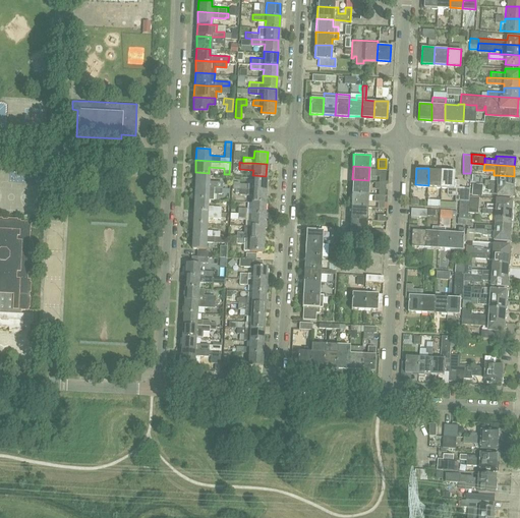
[(428,168),(428,185),(441,186),(442,169),(428,168)]
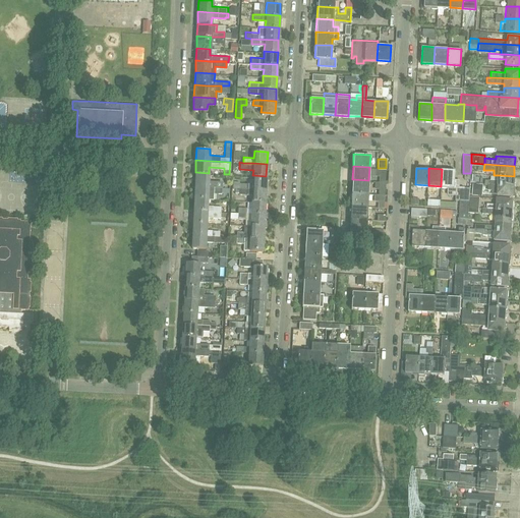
[(454,170),(442,169),(441,186),(447,186),(447,193),(455,193),(456,185),(456,183),(454,183),(454,170)]
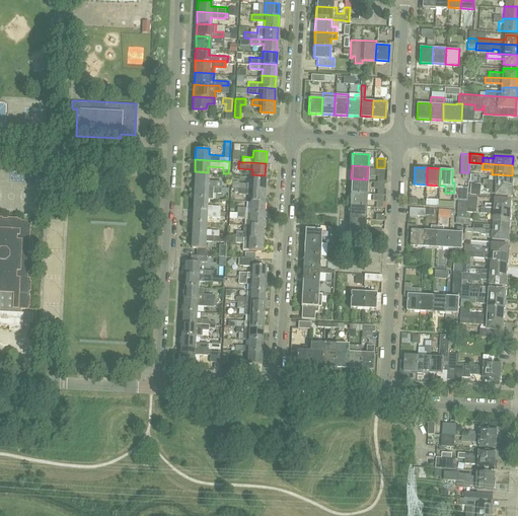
[(208,179),(208,172),(195,171),(194,183),(220,186),(224,186),(224,181),(220,180),(208,179)]
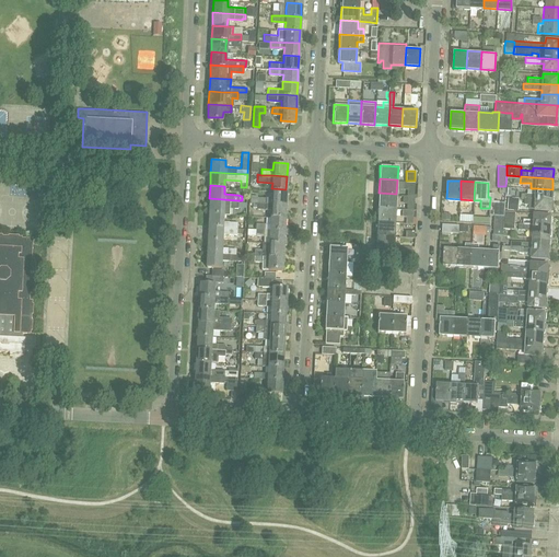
[(286,202),(286,189),(271,188),(271,196),(257,196),(248,196),(248,200),(252,200),(286,202)]
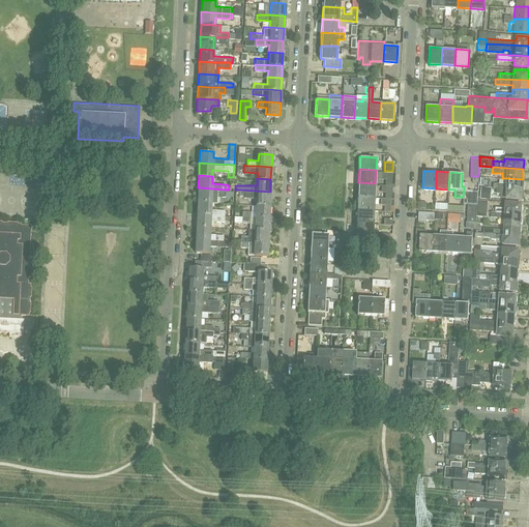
[(524,184),(524,179),(523,179),(507,178),(506,182),(490,181),(490,183),(488,183),(488,186),(522,188),(522,184),(524,184)]
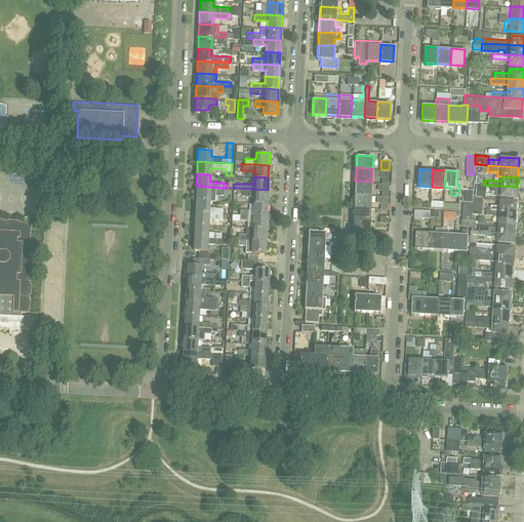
[(371,195),(371,182),(355,181),(354,194),(371,195)]
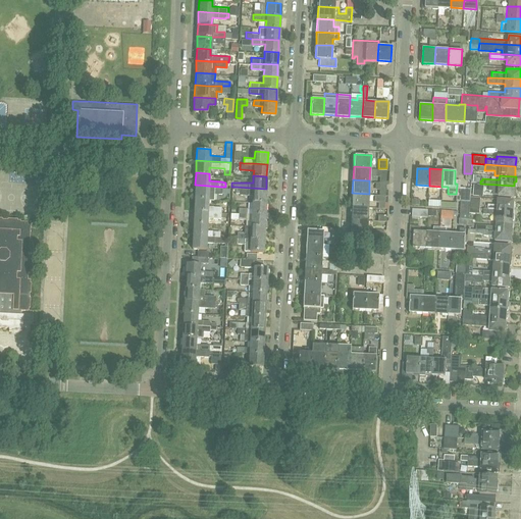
[(514,190),(514,188),(514,186),(480,184),(473,183),(472,194),(485,195),(485,189),(488,189),(499,190),(499,195),(509,195),(513,195),(515,195),(515,190),(514,190)]
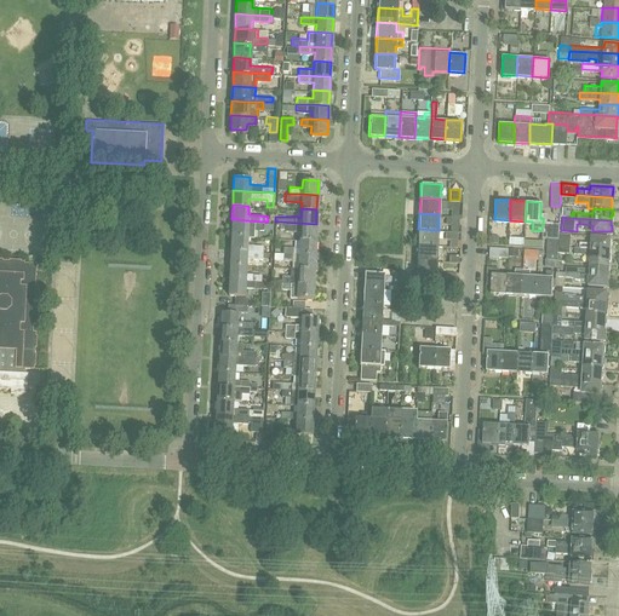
[(231,219),(230,234),(247,235),(253,235),(253,228),(263,229),(263,222),(231,219)]
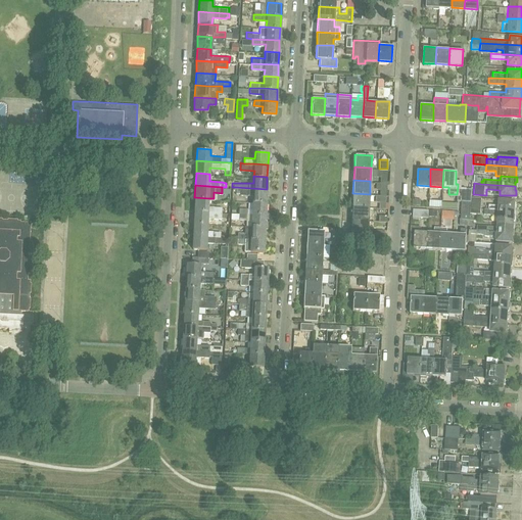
[(457,199),(461,199),(463,199),(471,200),(471,196),(471,187),(458,186),(457,194),(457,199)]
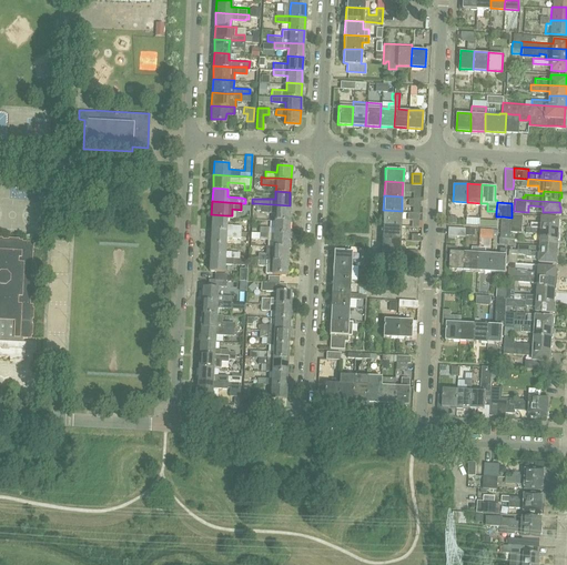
[(274,218),(289,219),(290,205),(255,203),(255,210),(260,210),(274,211),(274,218)]
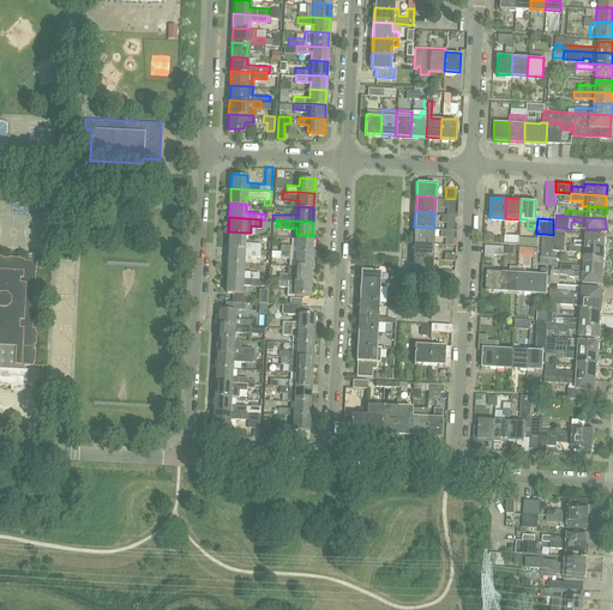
[(414,227),(413,241),(433,242),(434,228),(414,227)]
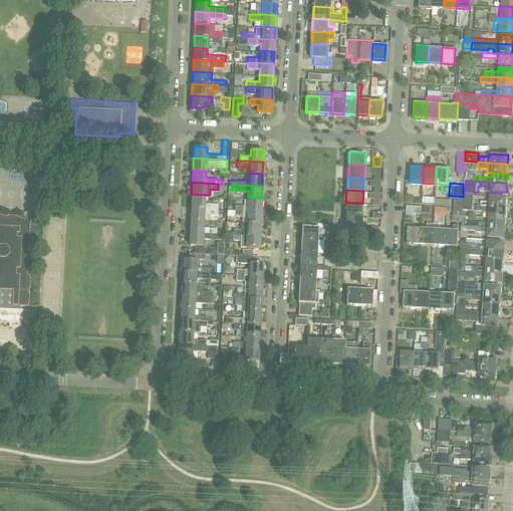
[(463,197),(462,201),(462,203),(472,204),(472,193),(463,193),(463,197)]
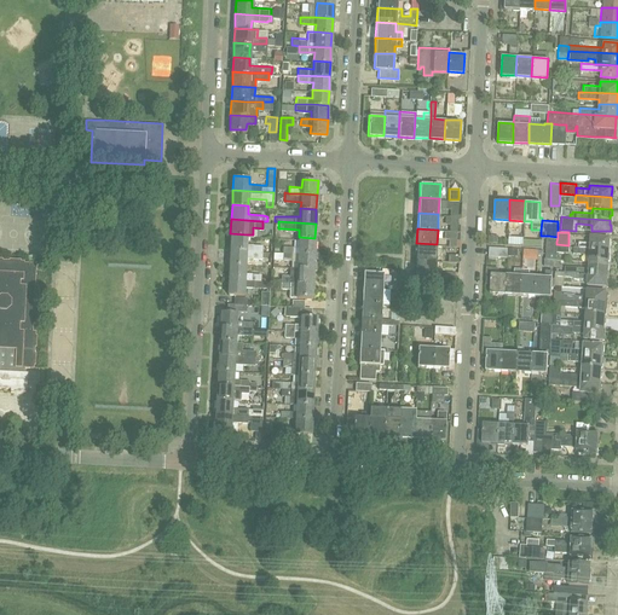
[(246,243),(247,235),(230,233),(230,248),(261,250),(261,244),(246,243)]
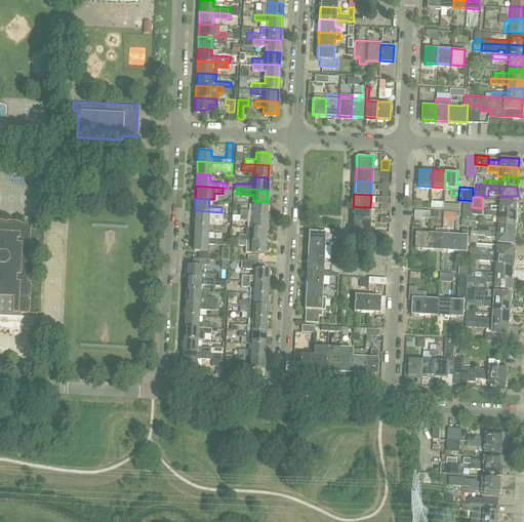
[(490,204),(490,208),(516,210),(516,206),(517,206),(517,201),(516,201),(516,200),(512,200),(500,200),(500,205),(490,204)]
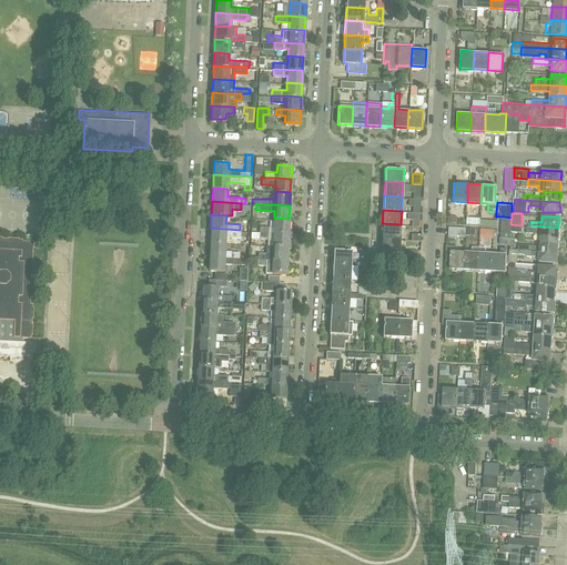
[(274,226),(274,231),(289,232),(289,219),(274,218),(274,226)]
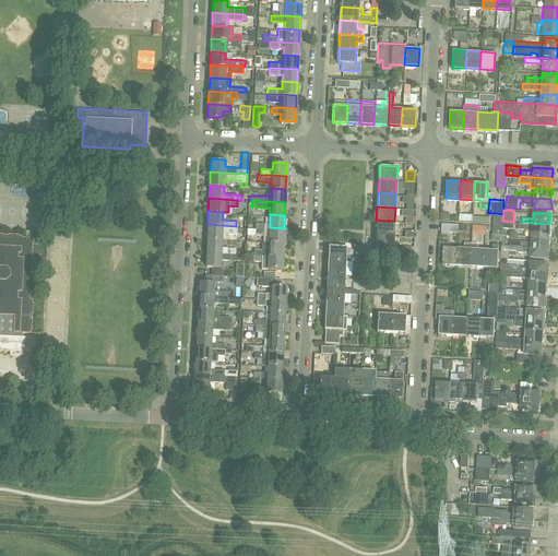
[(393,235),(394,221),(376,220),(376,234),(393,235)]
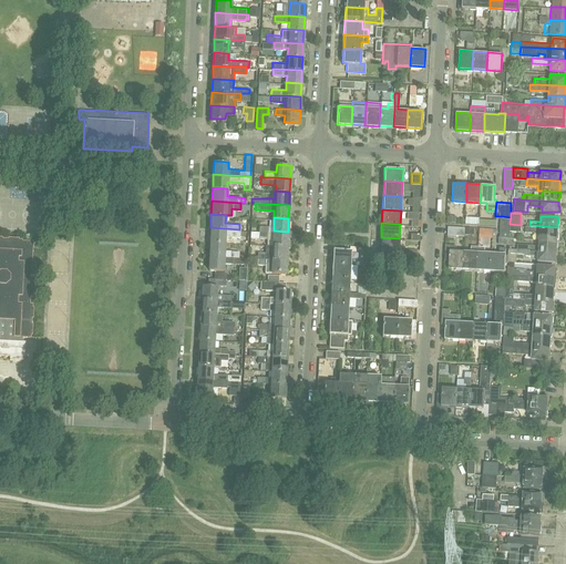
[(464,226),(446,225),(446,234),(464,235),(464,226)]
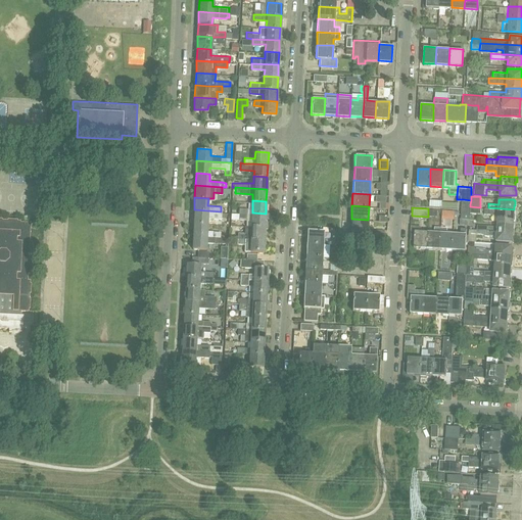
[(513,214),(514,209),(488,207),(484,207),(483,213),(487,214),(497,214),(497,219),(513,220),(513,219),(514,219),(514,214),(513,214)]
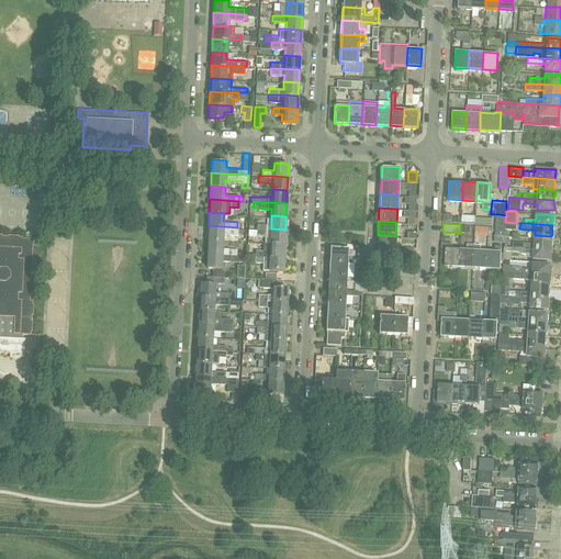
[(237,227),(209,225),(208,238),(223,239),(223,233),(237,234),(237,233),(243,233),(243,227),(237,227)]
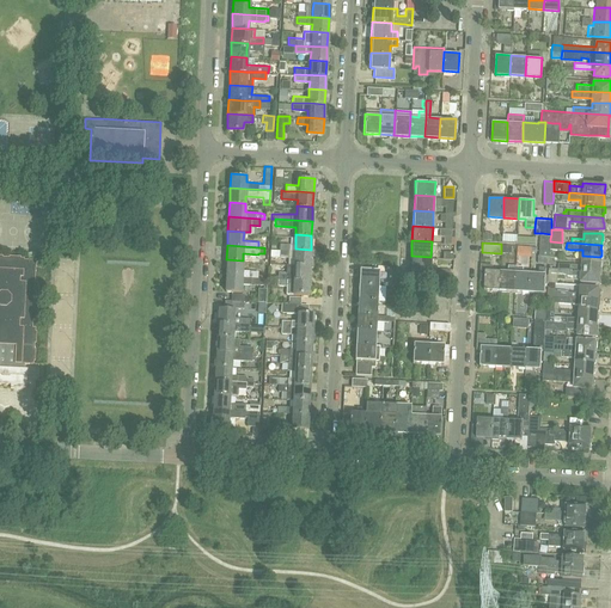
[(310,264),(311,250),(295,249),(294,263),(310,264)]
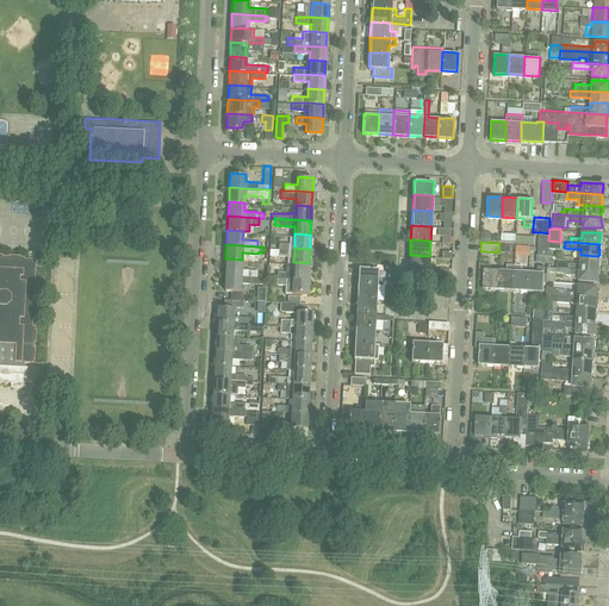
[(33,362),(33,360),(35,325),(32,325),(32,317),(36,318),(37,281),(35,280),(36,258),(24,257),(24,256),(0,254),(0,381),(10,381),(10,385),(26,386),(28,367),(24,367),(24,362),(33,362)]
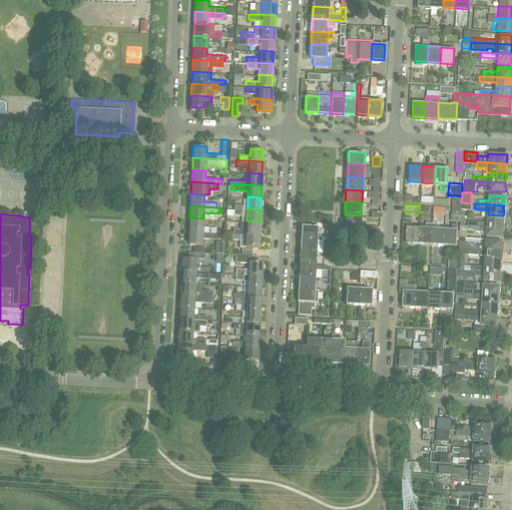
[(361,215),(345,214),(344,227),(361,228),(361,215)]
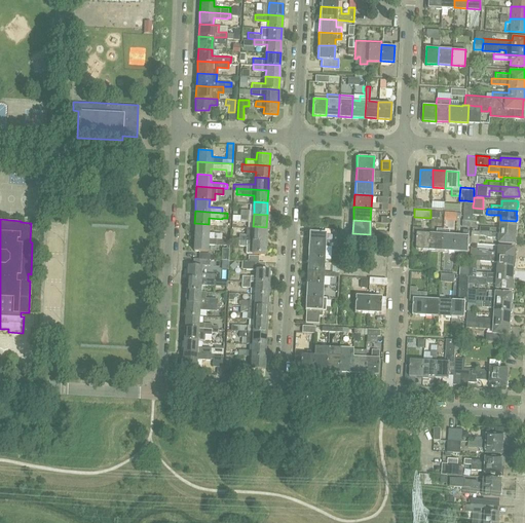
[(516,223),(516,221),(500,220),(500,227),(480,225),(480,230),(515,232),(515,229),(517,229),(517,223),(516,223)]
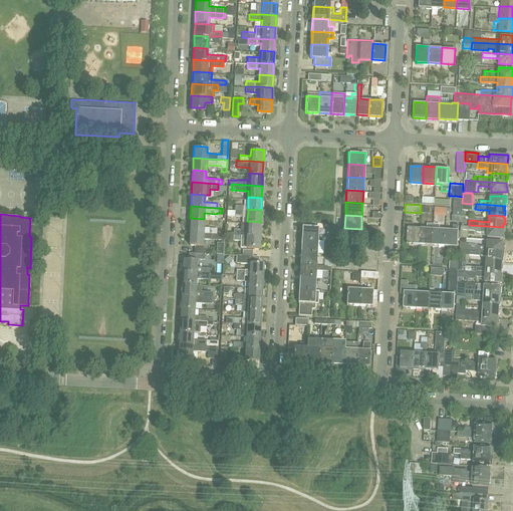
[(203,226),(204,219),(190,218),(189,230),(203,231),(220,232),(220,229),(216,229),(216,227),(203,226)]
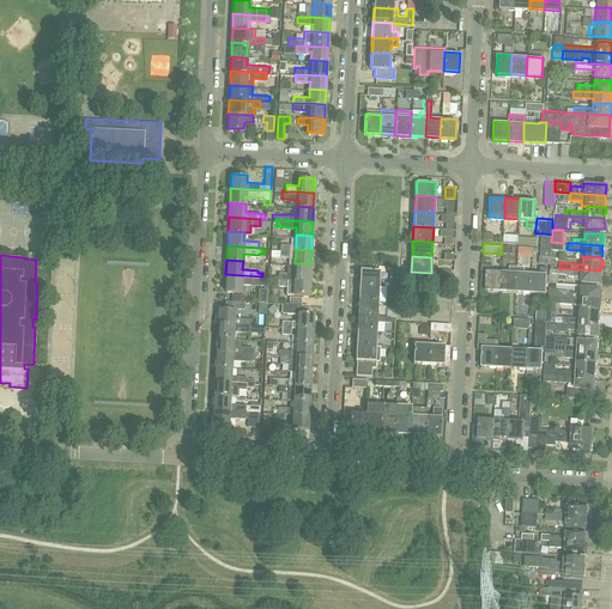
[(309,279),(310,265),(295,263),(288,263),(288,272),(279,270),(278,278),(309,279)]
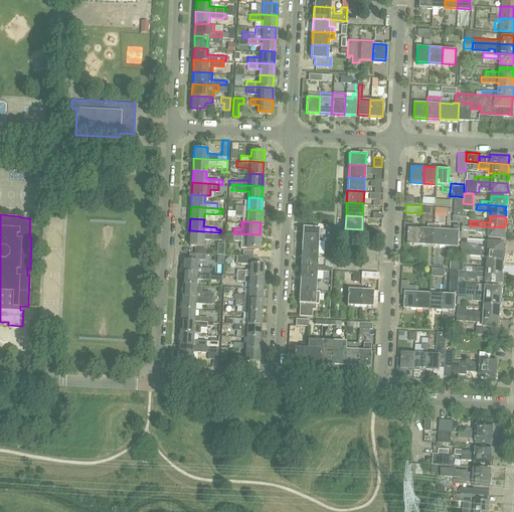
[(404,222),(403,234),(407,235),(407,242),(420,243),(420,227),(413,226),(413,222),(404,222)]
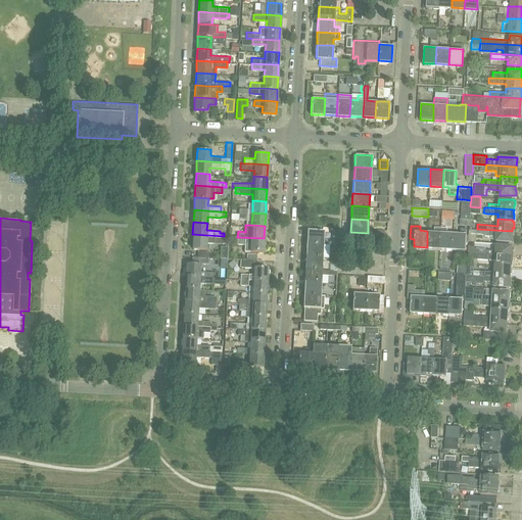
[(433,231),(427,231),(427,247),(439,248),(440,226),(434,226),(433,231)]
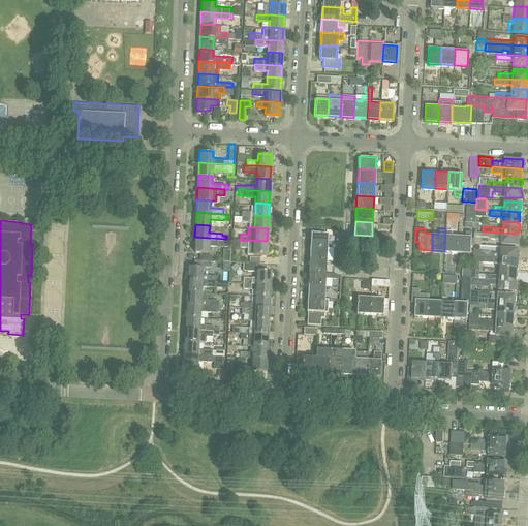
[(445,228),(444,251),(457,252),(458,235),(452,235),(452,228),(445,228)]
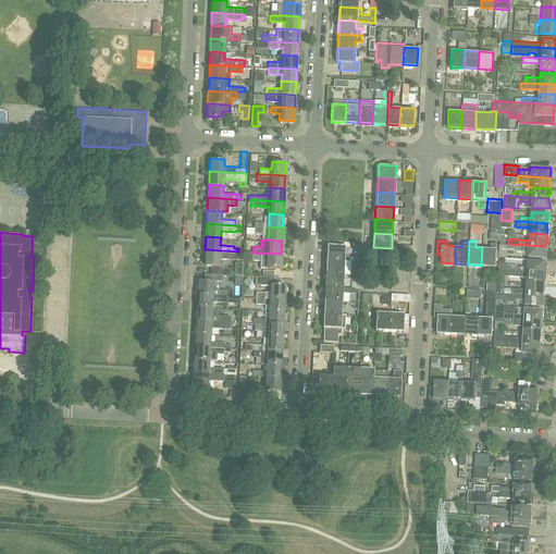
[(490,248),(482,247),(481,266),(495,266),(496,242),(490,242),(490,248)]
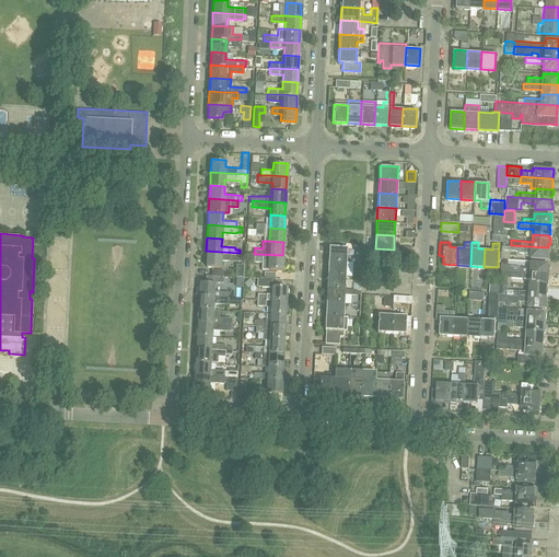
[(328,245),(327,259),(346,260),(347,247),(347,246),(345,246),(328,245)]
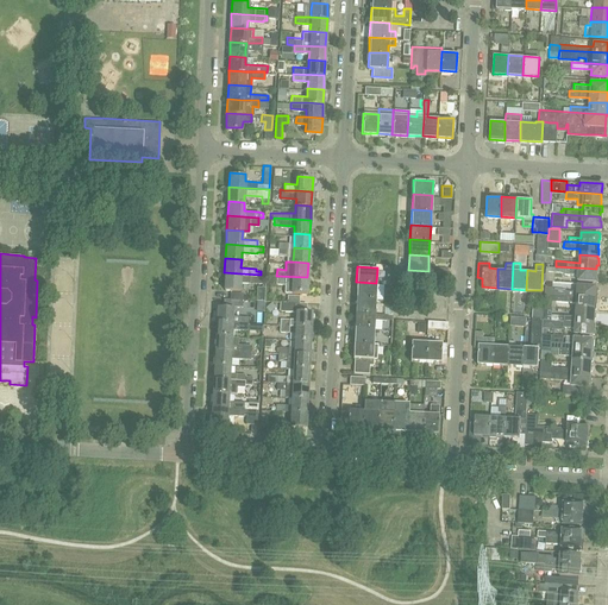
[(596,273),(596,269),(556,266),(555,272),(578,275),(578,279),(591,279),(596,281),(596,279),(597,279),(597,273),(596,273)]
